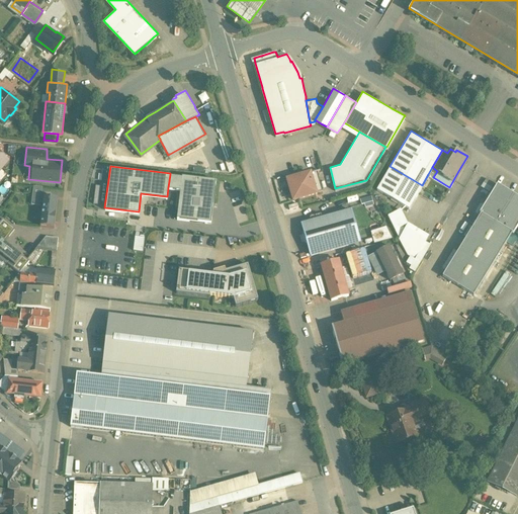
[(409,206),(422,185),(390,166),(376,187),(409,206)]
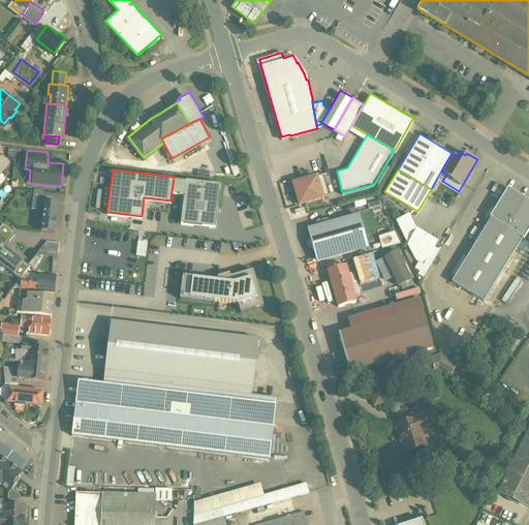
[(319,173),(308,176),(308,177),(293,181),(300,202),(305,199),(322,194),(330,192),(323,173),(323,171),(319,172),(319,173)]
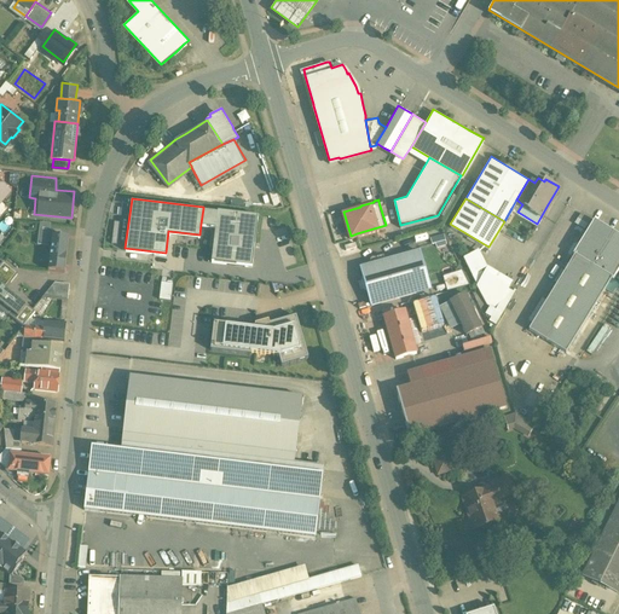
[(518,212),(522,204),(516,200),(512,208),(518,212)]
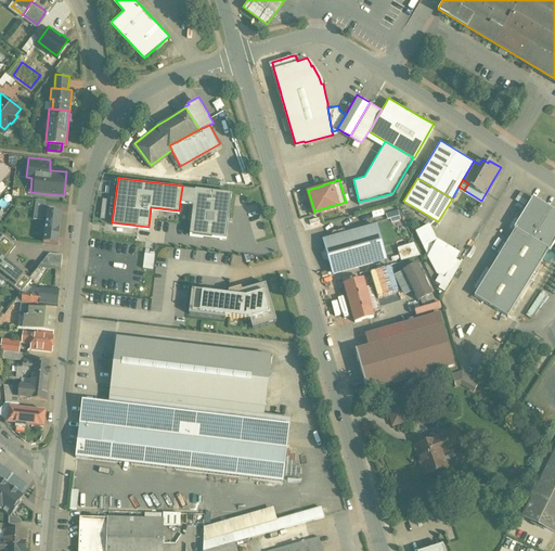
[(193,188),(182,187),(180,201),(192,203),(193,188)]
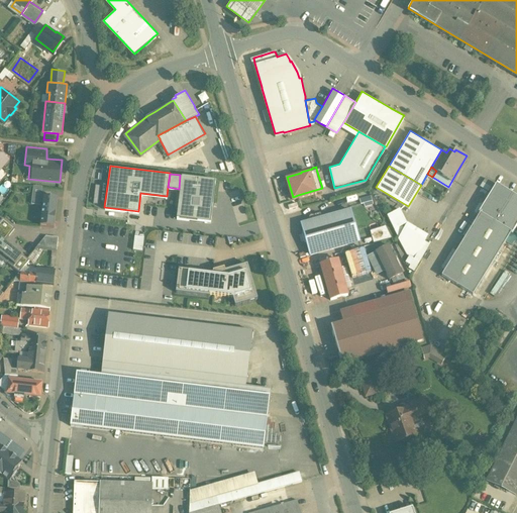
[(176,216),(210,220),(211,209),(212,204),(215,178),(180,174),(180,175),(179,189),(176,216)]
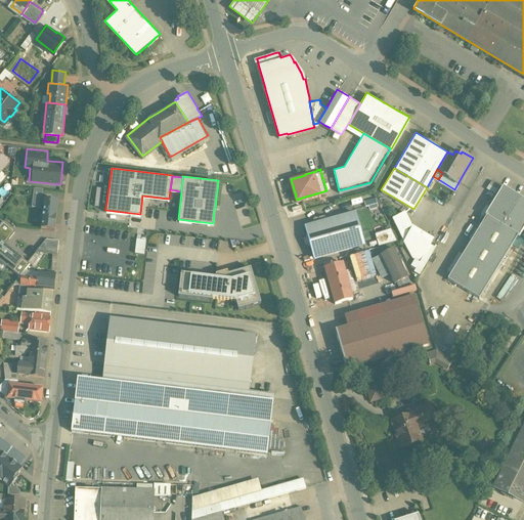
[(43,206),(42,225),(54,226),(57,197),(40,196),(41,185),(32,184),(30,204),(43,206)]
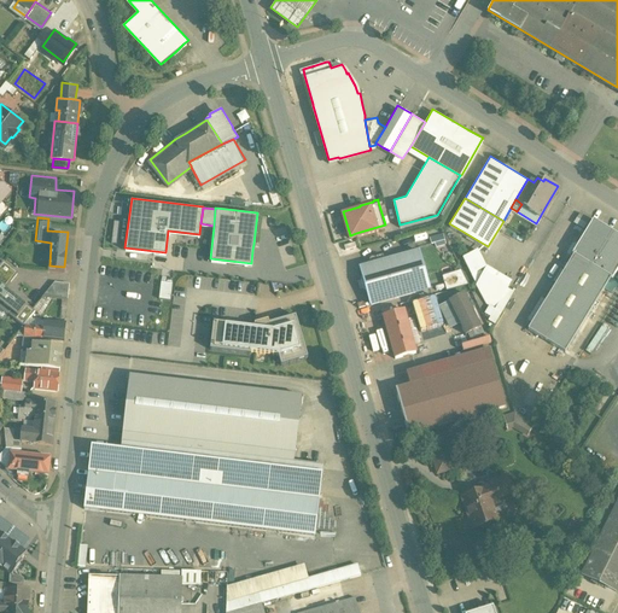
[(617,266),(617,232),(594,217),(572,251),(573,252),(612,275),(617,266)]
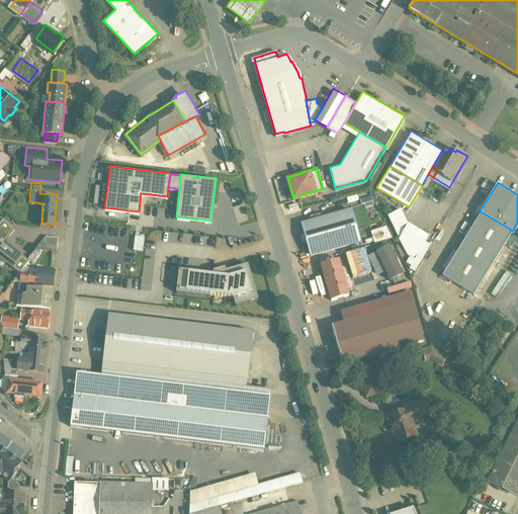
[(360,196),(361,202),(364,201),(365,204),(373,202),(371,193),(360,196)]
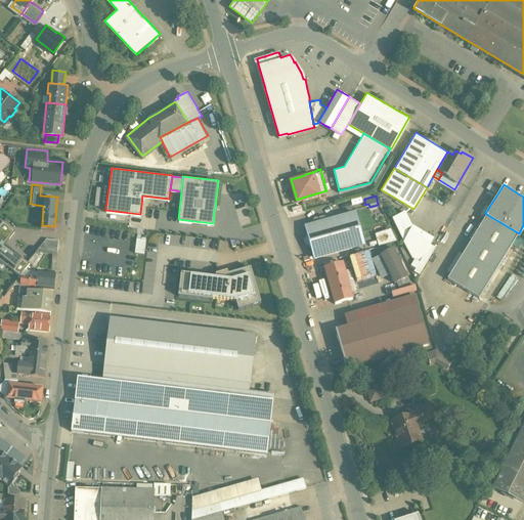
[(355,211),(306,225),(308,232),(307,234),(309,242),(311,243),(314,256),(364,242),(356,211),(355,211)]
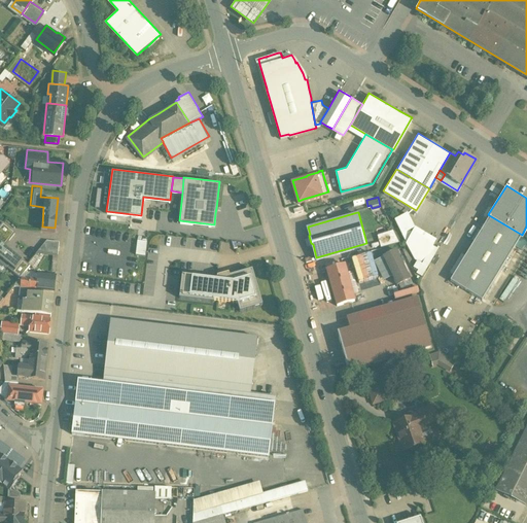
[(489,215),(450,278),(482,298),(521,235),(489,215)]
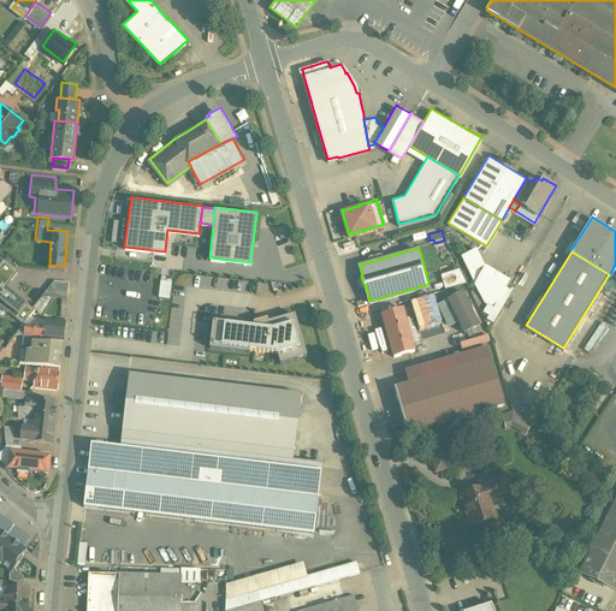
[(18,268),(4,256),(0,260),(0,268),(11,278),(18,268)]
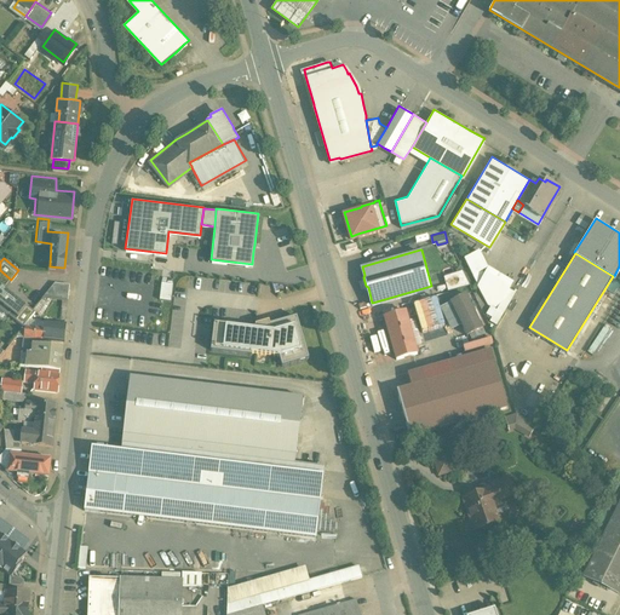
[(463,268),(443,274),(448,288),(469,282),(463,268)]
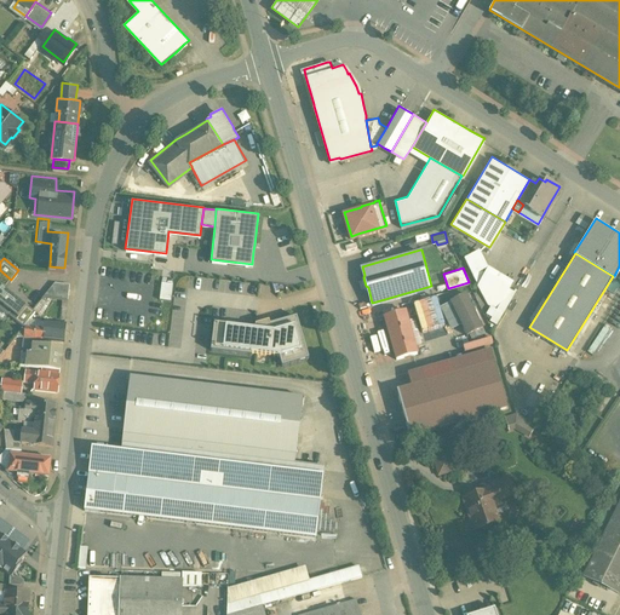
[(0,270),(0,304),(16,317),(28,303),(6,286),(11,280),(0,270)]
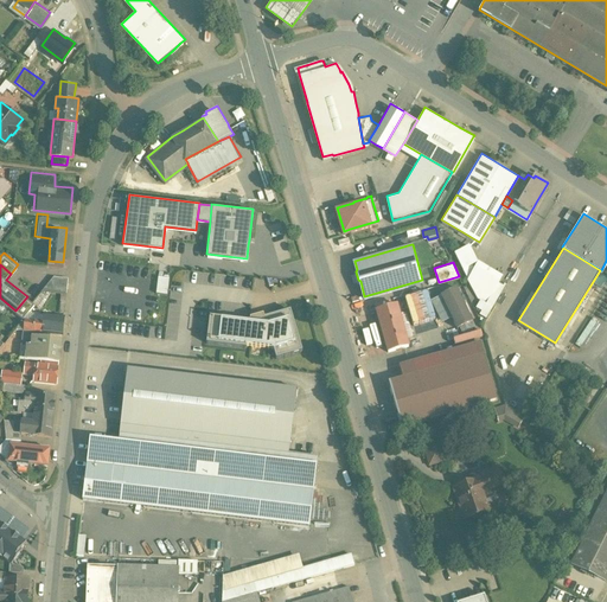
[(68,275),(53,274),(43,287),(66,289),(68,275)]
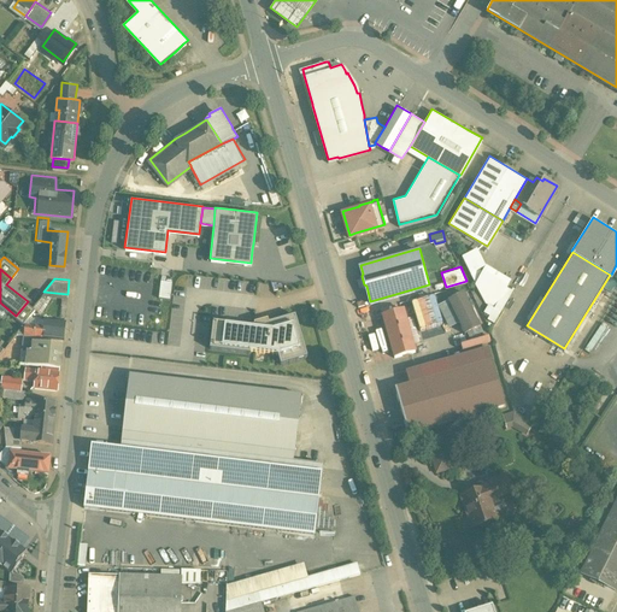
[(459,321),(464,331),(480,323),(464,290),(448,298),(459,321)]
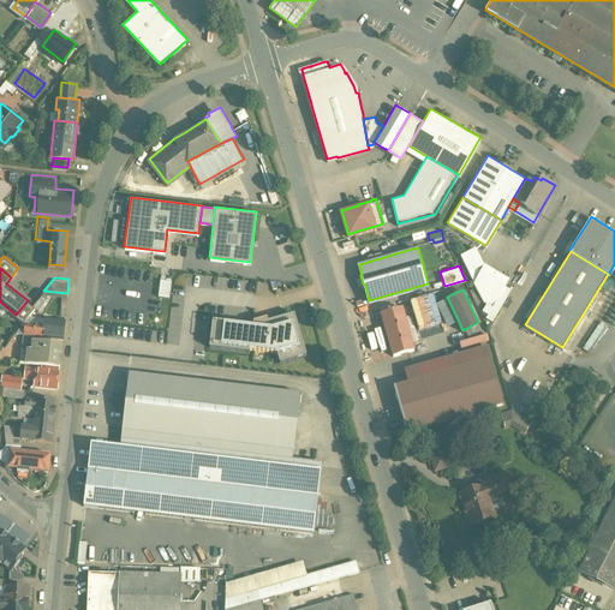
[(447,324),(458,320),(447,297),(436,301),(447,324)]
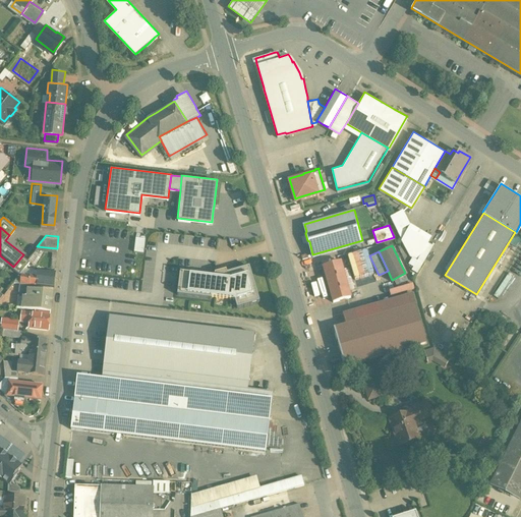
[(23,254),(13,267),(19,272),(30,260),(23,254)]
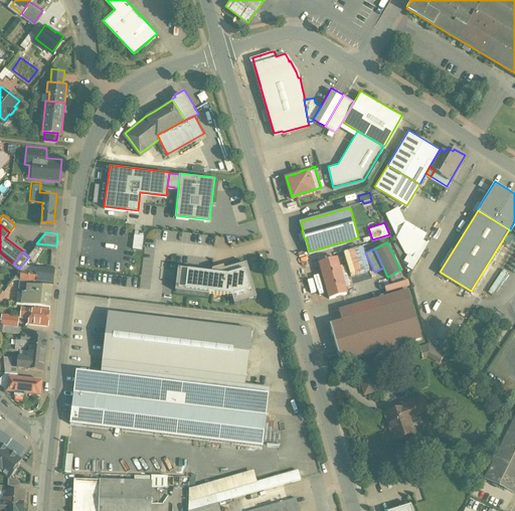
[(335,257),(319,261),(329,296),(343,293),(347,292),(337,256),(335,257)]
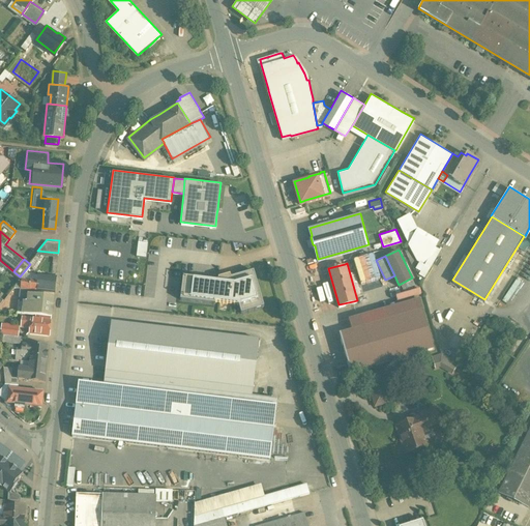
[(231,275),(232,282),(235,282),(252,276),(258,297),(240,302),(238,302),(241,311),(264,304),(254,268),(239,272),(231,275)]
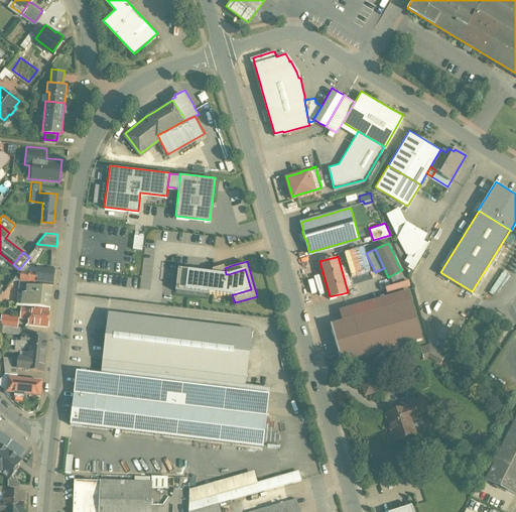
[(54,267),(38,265),(37,272),(36,279),(52,281),(54,267)]
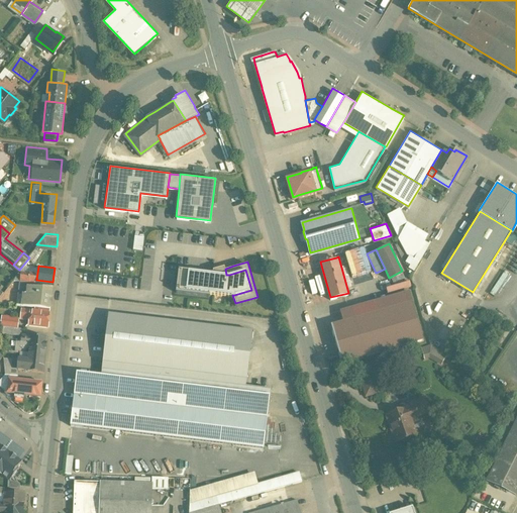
[(213,271),(212,273),(226,275),(225,269),(224,266),(218,267),(213,269),(213,271)]
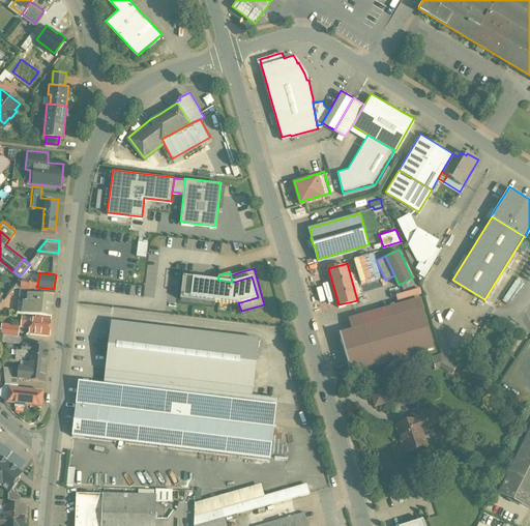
[(194,276),(217,280),(218,278),(183,273),(180,297),(208,300),(215,301),(215,299),(190,296),(194,276)]
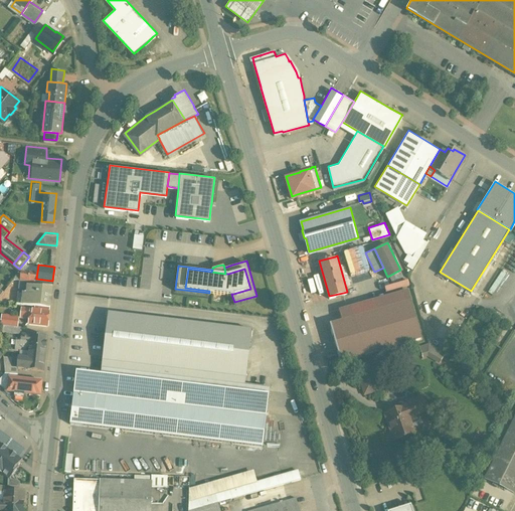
[(34,271),(21,269),(20,268),(14,277),(36,279),(37,272),(34,271)]
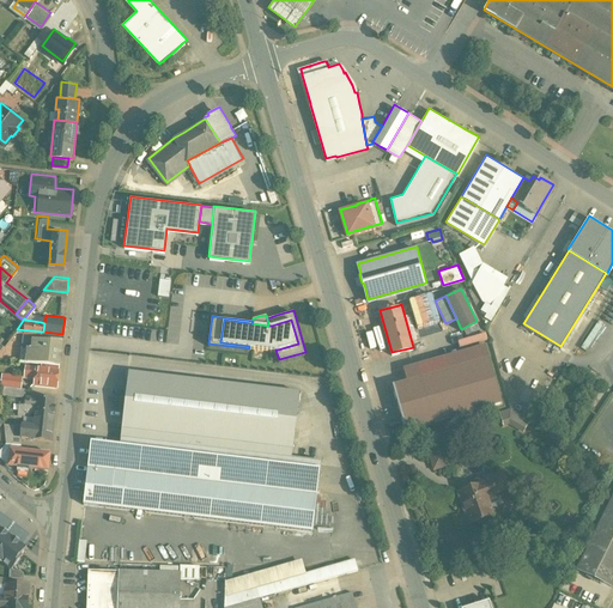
[(252,323),(224,320),(220,342),(249,346),(253,347),(268,348),(275,350),(278,350),(298,344),(291,320),(272,326),(268,326),(252,323)]
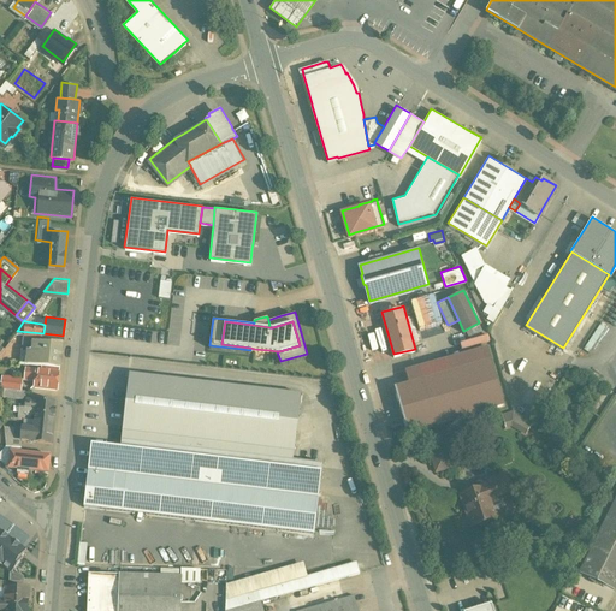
[(63,343),(35,339),(33,353),(29,353),(30,348),(22,346),(21,360),(60,365),(63,343)]
